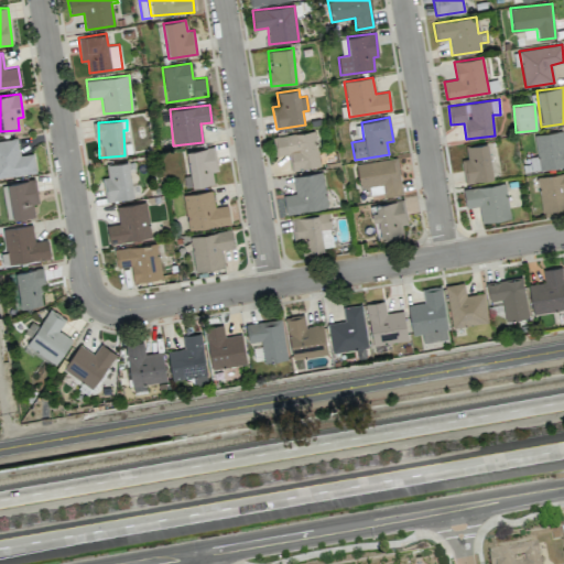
[(272,137),(275,156),(289,154),(291,171),(320,165),(314,130),(272,137)]
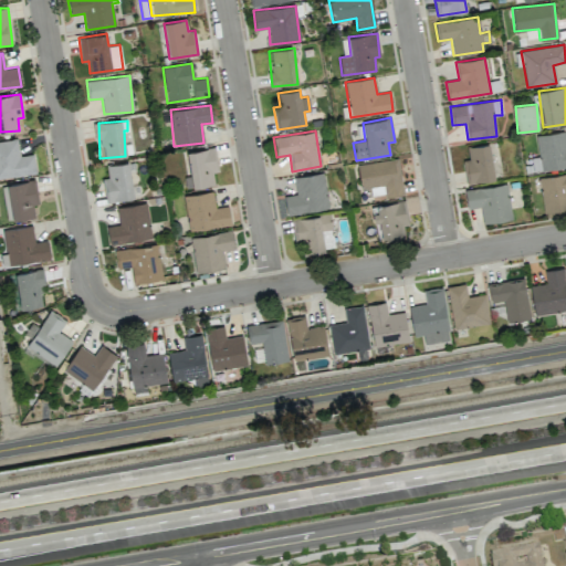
[(535,135),(538,157),(531,158),(533,171),(565,167),(565,139),(565,132),(535,135)]
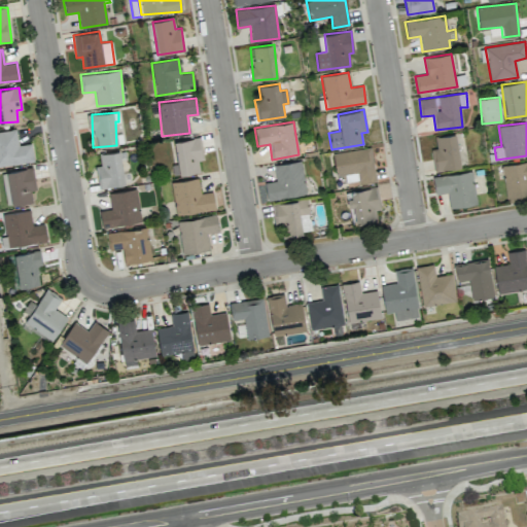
[(31,143),(18,144),(16,130),(0,131),(0,164),(33,162),(31,143)]
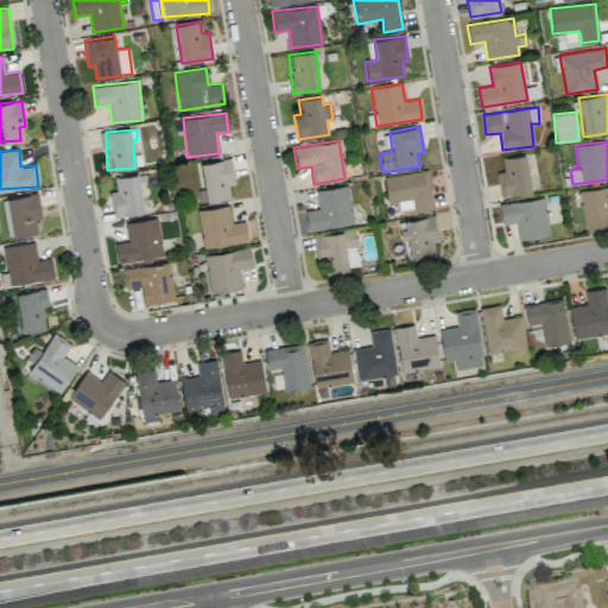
[(532,192),(525,154),(501,158),(504,171),(496,172),(501,197),(532,192)]
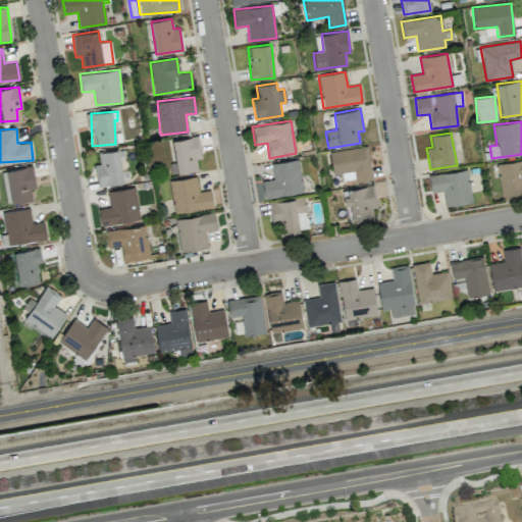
[(172,139),(176,172),(198,170),(197,159),(200,158),(198,137),(172,139)]
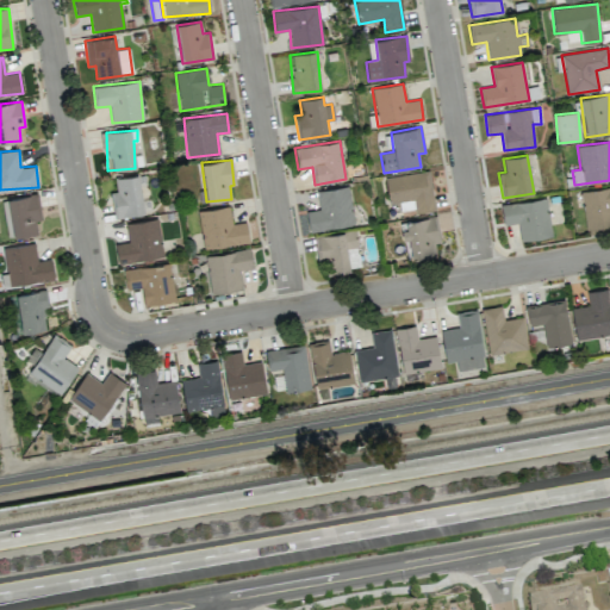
[(434,209),(429,170),(385,176),(390,215),(434,209)]
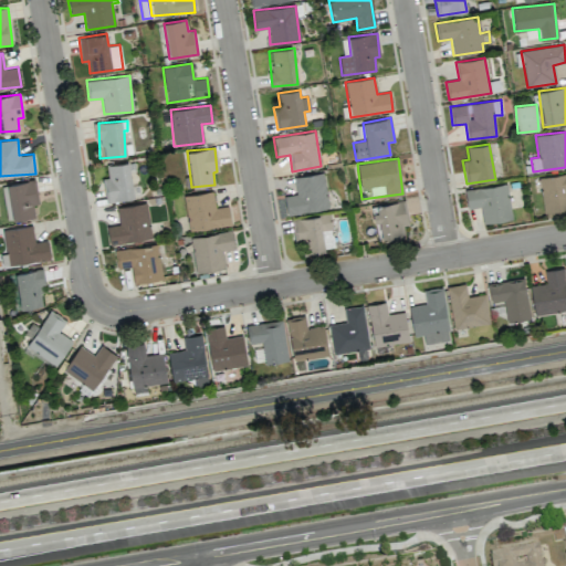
[(134,198),(128,161),(106,165),(107,177),(102,178),(106,201),(134,198)]
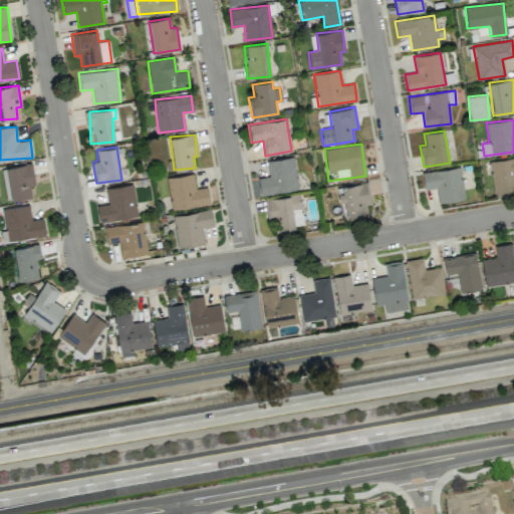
[(298,190),(294,157),(267,160),(269,177),(258,178),(260,194),(298,190)]
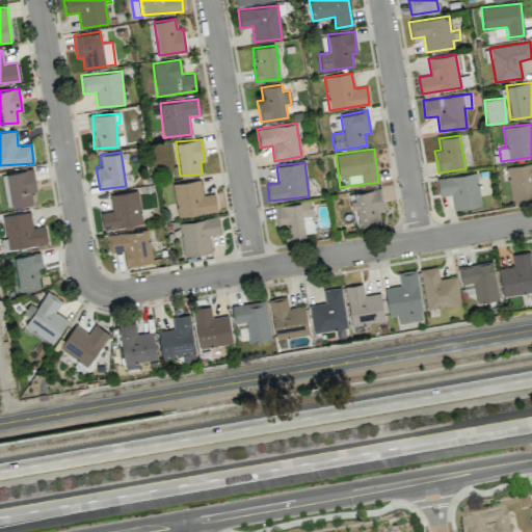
[(531,162),(506,167),(511,201),(531,196),(531,162)]
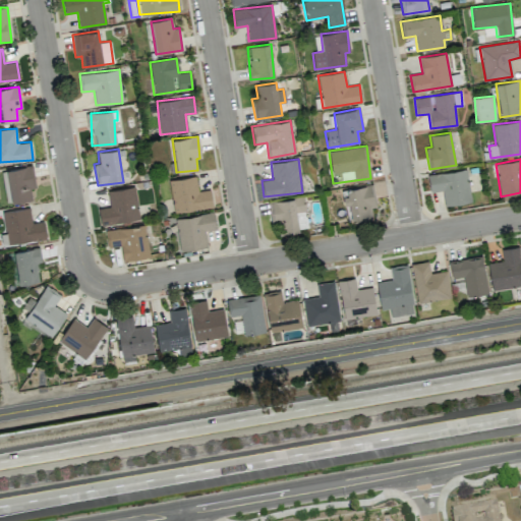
[(2,169),(5,201),(32,199),(31,188),(35,187),(34,167),(2,169)]
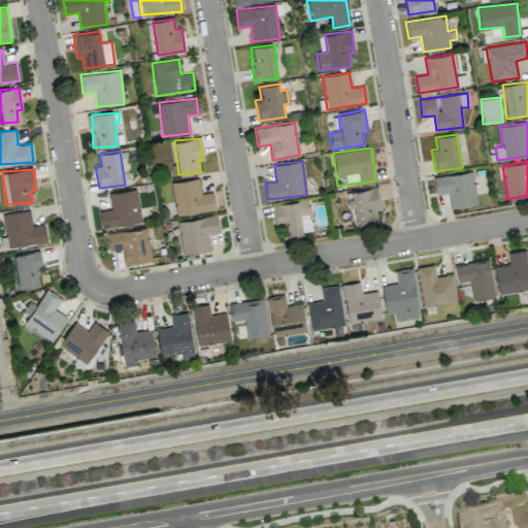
[(477,204),(472,170),(432,177),(435,195),(448,193),(451,208),(477,204)]
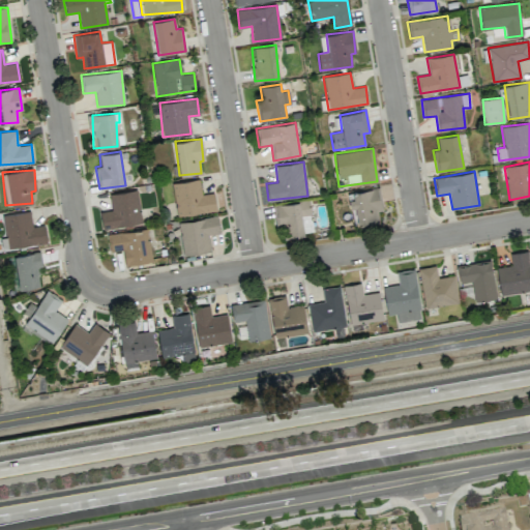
[(216,210),(213,192),(201,194),(199,179),(172,183),(176,216),(216,210)]
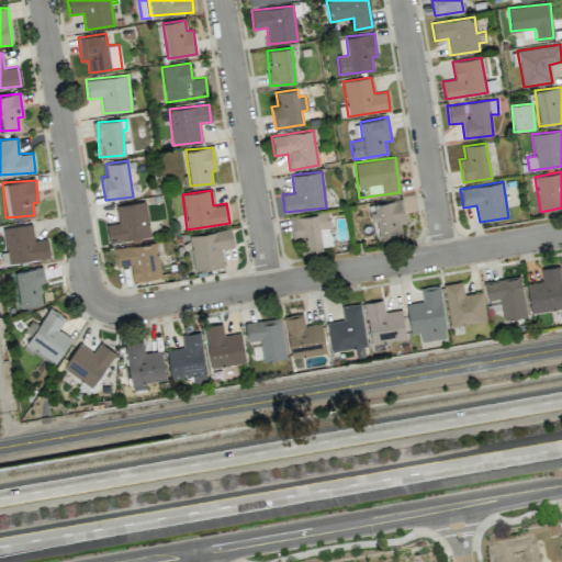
[(379,238),(400,236),(397,220),(405,218),(402,201),(369,206),(371,221),(377,220),(379,238)]
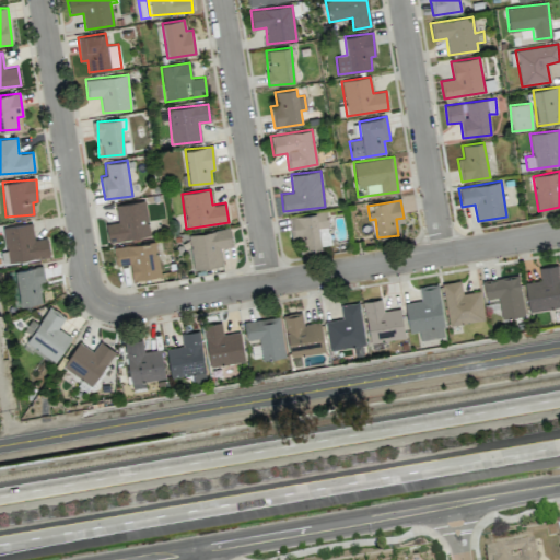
[(116,203),(117,222),(107,223),(107,240),(148,237),(146,201),(116,203)]
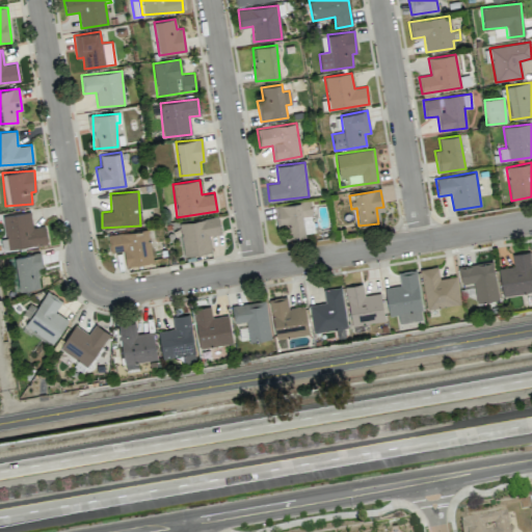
[(306,236),(302,216),(312,214),(310,201),(274,206),(277,228),(283,227),(285,239),(306,236)]
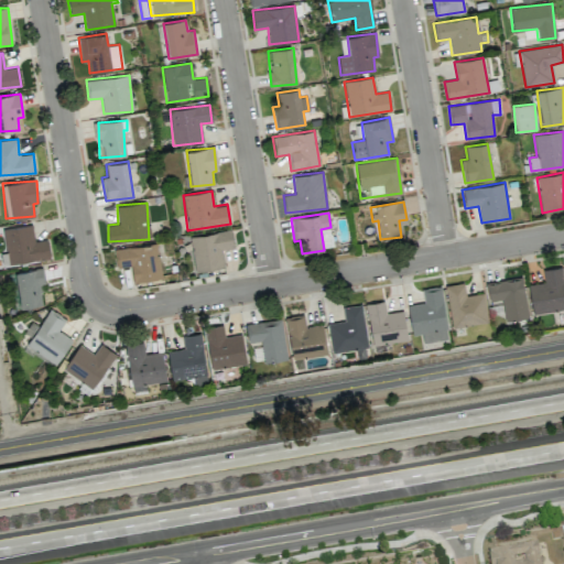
[(47,239),(34,240),(32,225),(3,228),(7,263),(50,259),(47,239)]
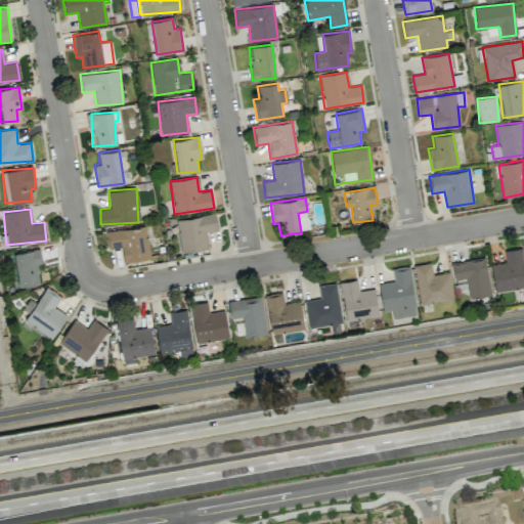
[(208,249),(206,231),(217,230),(215,214),(176,219),(180,252),(208,249)]
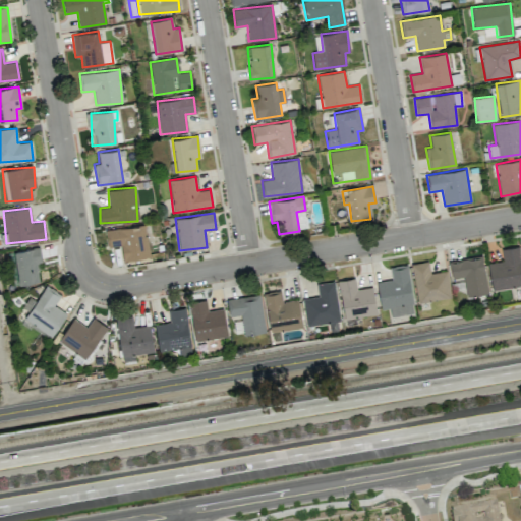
[(108,247),(120,245),(122,261),(150,256),(145,224),(105,230),(108,247)]
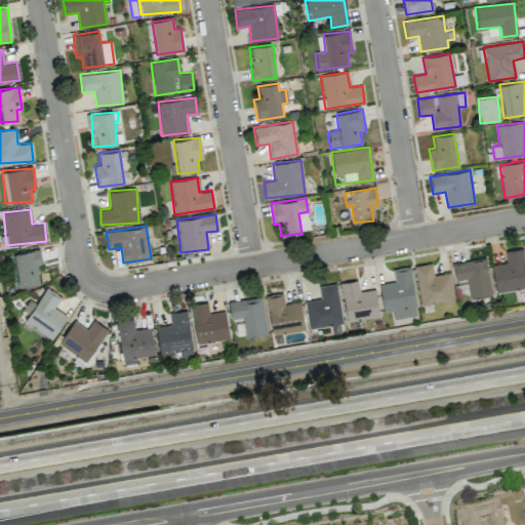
[(495,291),(524,288),(524,265),(523,248),(506,250),(507,263),(492,265),(495,291)]
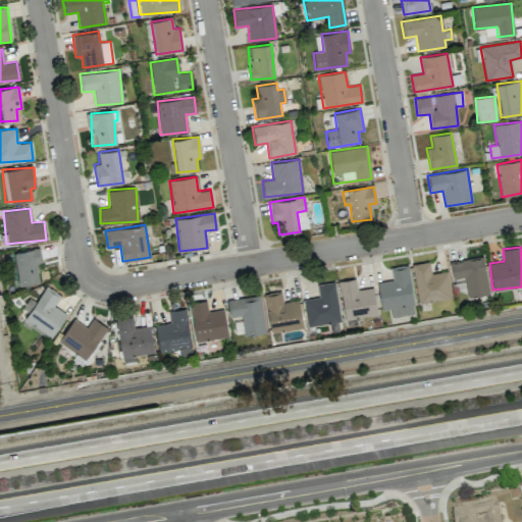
[(36,263),(41,263),(40,248),(14,251),(17,284),(38,282),(36,263)]
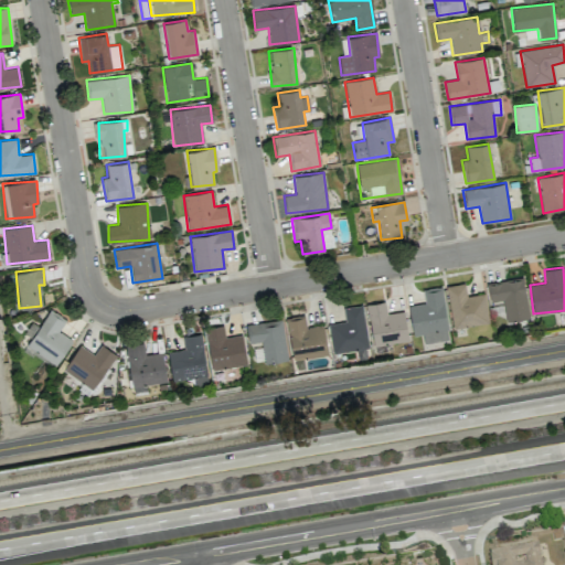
[(529,318),(523,278),(487,283),(489,301),(502,300),(505,321),(529,318)]
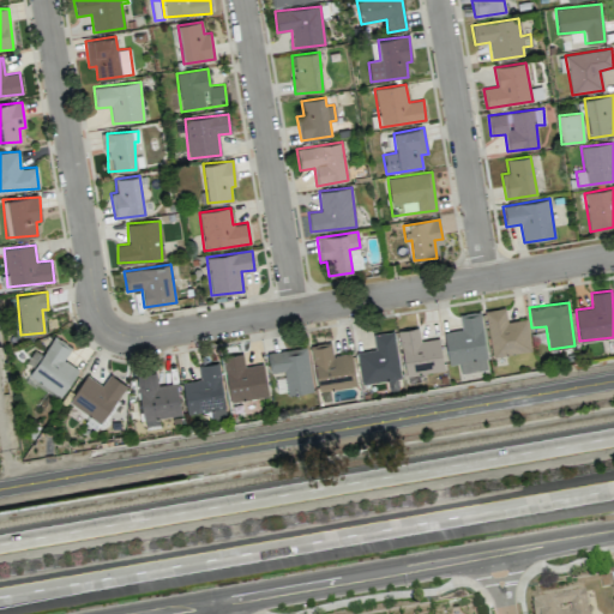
[(491,357),(531,351),(527,319),(507,321),(505,307),(485,311),(491,357)]
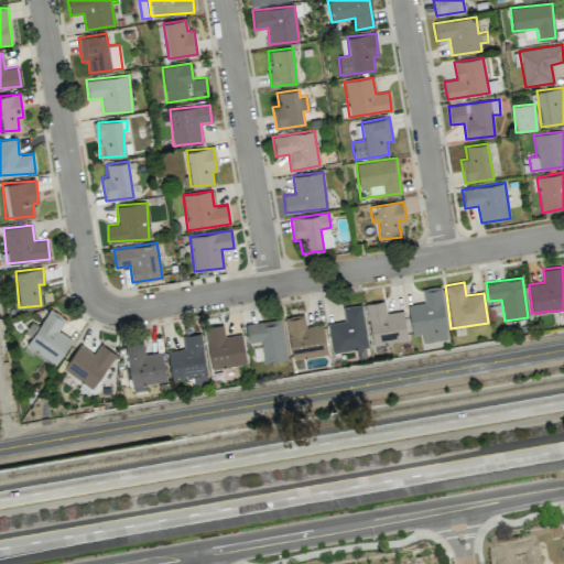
[(422,289),(424,303),(408,305),(412,335),(421,334),(422,342),(447,339),(442,286),(422,289)]
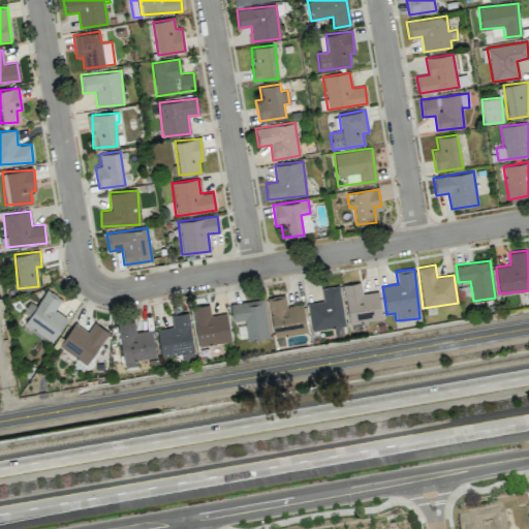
[(377,290),(362,293),(360,281),(342,285),(349,324),(382,318),(377,290)]
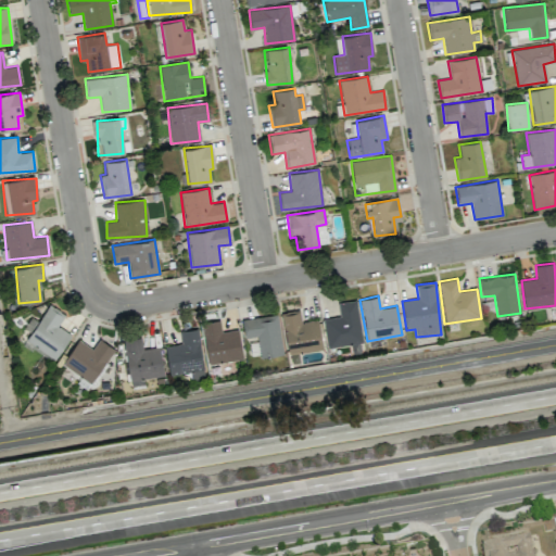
[(338,303),(340,316),(323,319),(327,348),(363,342),(356,300),(338,303)]
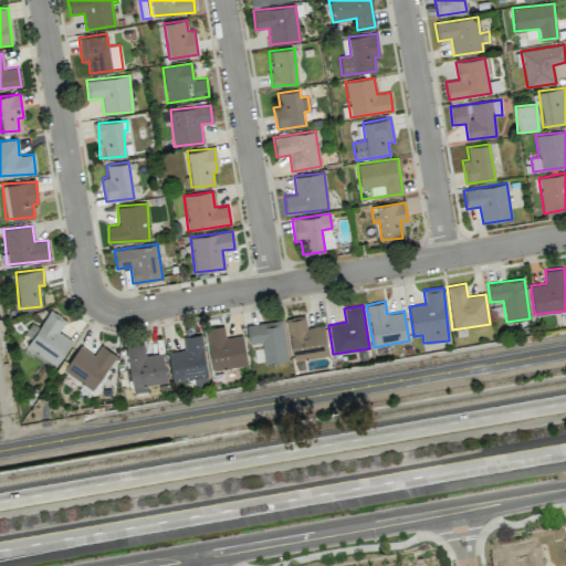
[(59,332),(65,320),(49,310),(37,331),(35,329),(25,347),(56,366),(72,339),(59,332)]
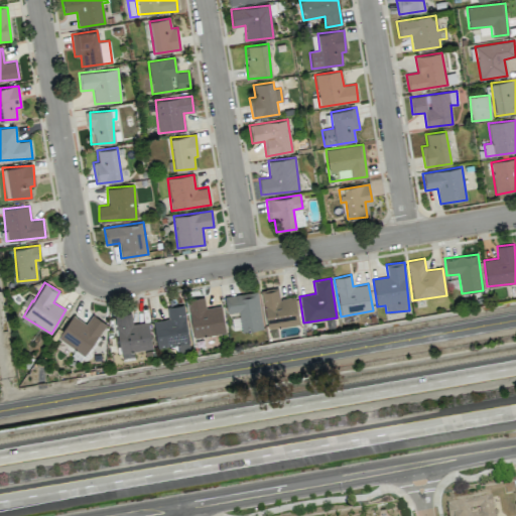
[(298,323),(294,296),(279,298),(278,287),(261,290),(266,328),(298,323)]
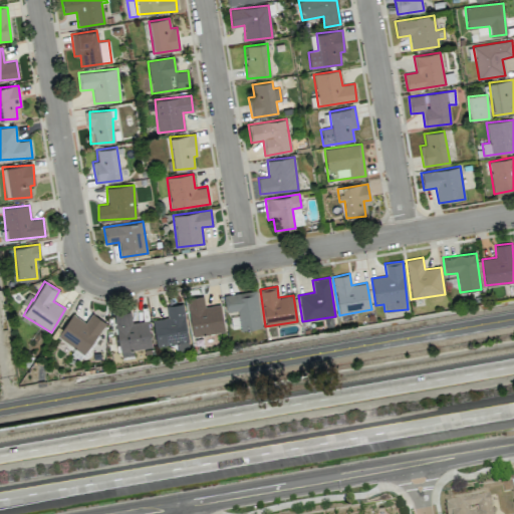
[(226,312),(237,310),(240,330),(262,327),(256,290),(223,295),(226,312)]
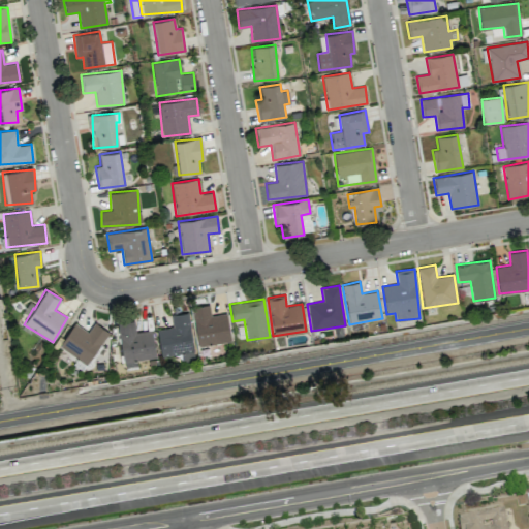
[(226,313),(211,315),(209,304),(191,307),(197,346),(230,341),(226,313)]
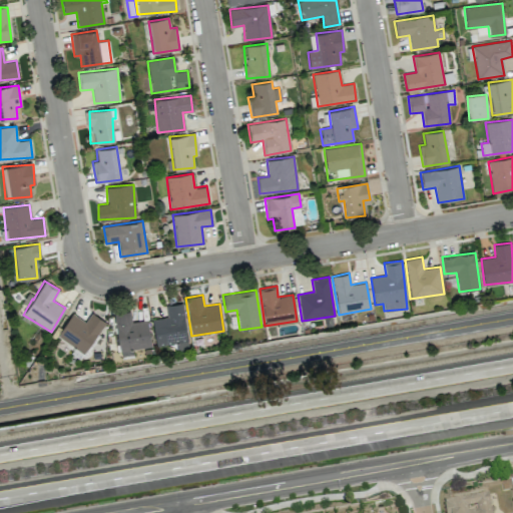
[(152,320),(155,347),(175,344),(176,350),(188,349),(182,303),(165,306),(167,317),(152,320)]
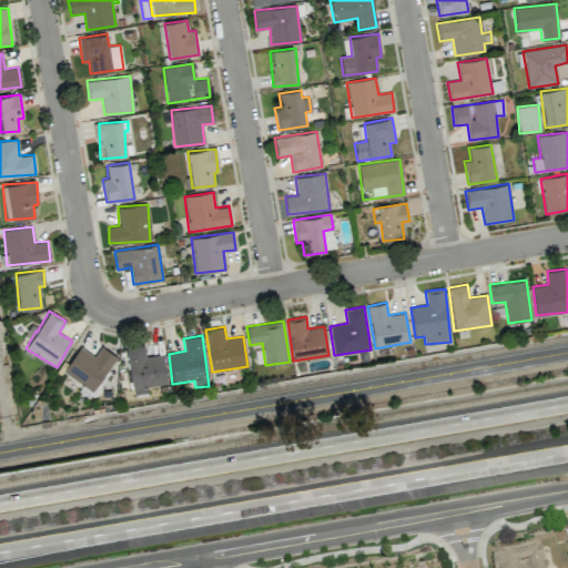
[(163,354),(145,356),(144,345),(127,347),(133,397),(148,395),(146,386),(168,384),(163,354)]
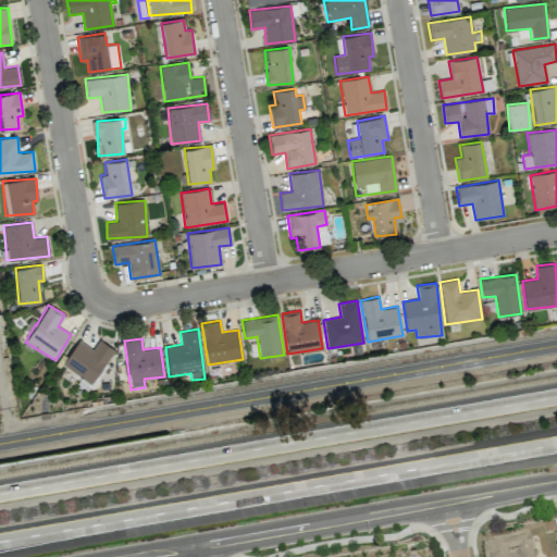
[(114,349),(99,339),(93,350),(78,341),(61,364),(90,384),(114,349)]
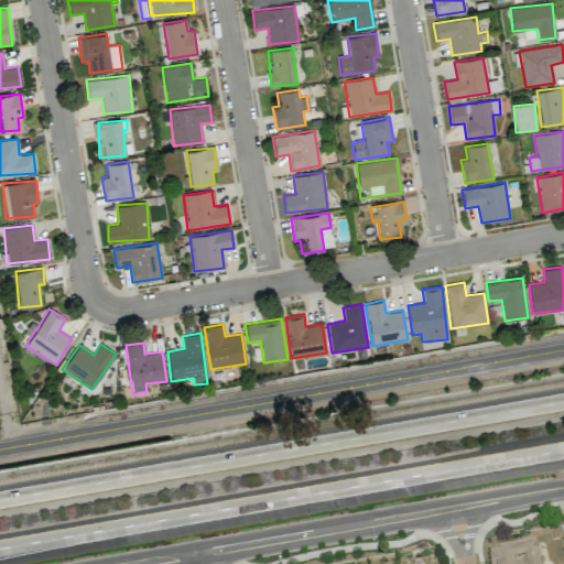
[(489,550),(491,563),(540,563),(535,541),(489,550)]
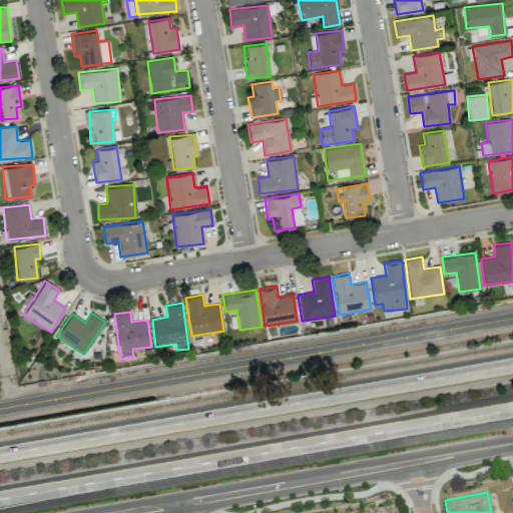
All buildings are outlined.
